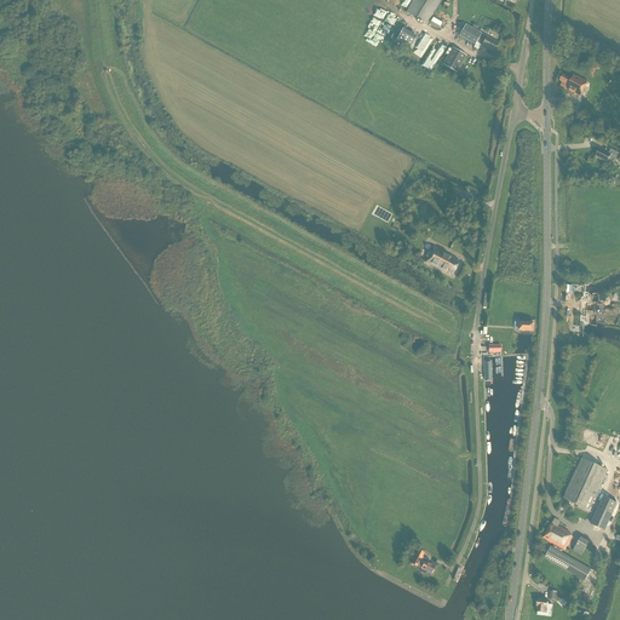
[(441,0),(413,0),(407,12),(428,24),(441,0)]
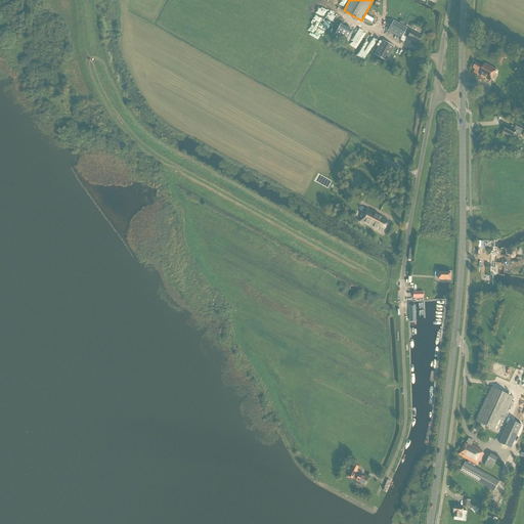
[(407,28),(394,20),(389,29),(402,37),(402,36),(417,44),(421,37),(406,29),(407,28)]
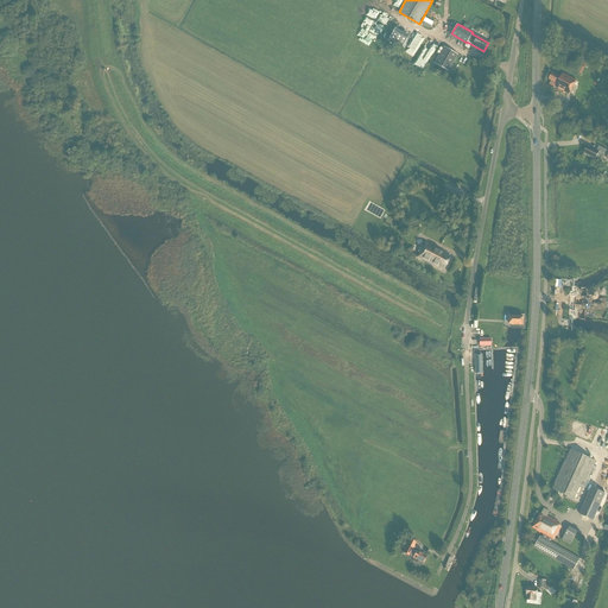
[(409,38),(394,30),(388,40),(403,48),(409,38)]
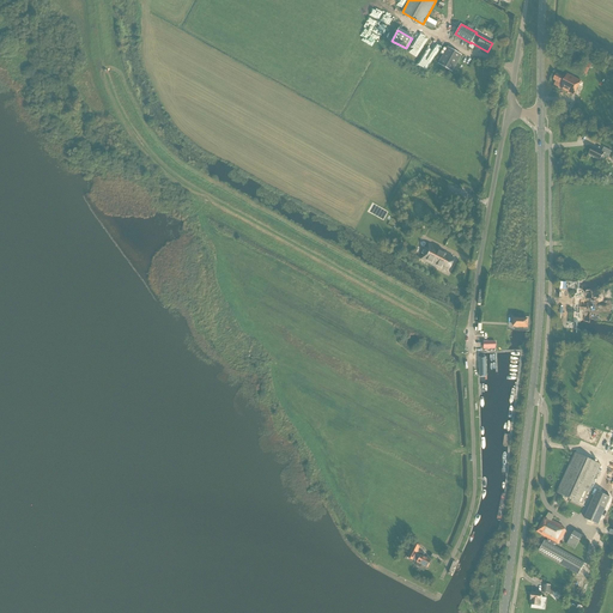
[(412,46),(408,53),(417,58),(425,41),(416,36),(411,44),(412,46)]
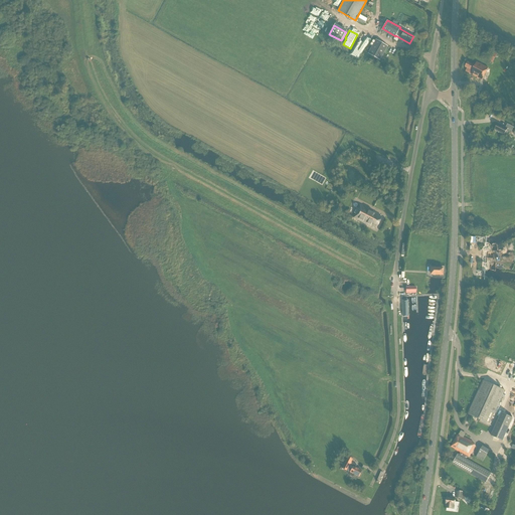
[(349,54),(357,59),(370,39),(362,33),(349,54)]
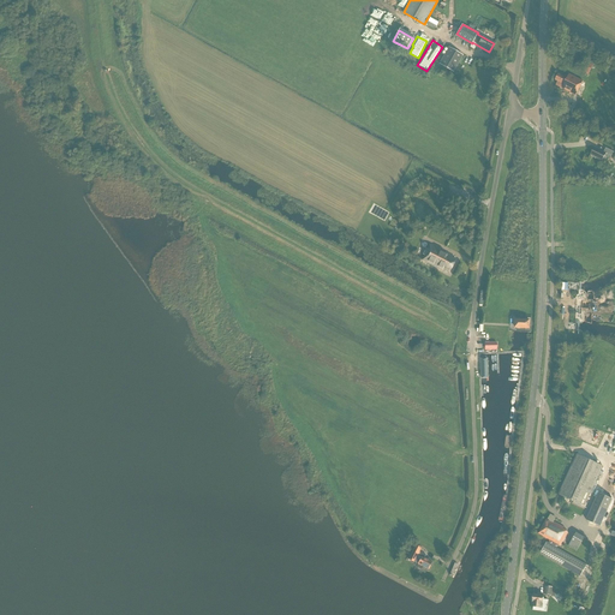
[(463,55),(448,47),(439,64),(453,72),(463,55)]
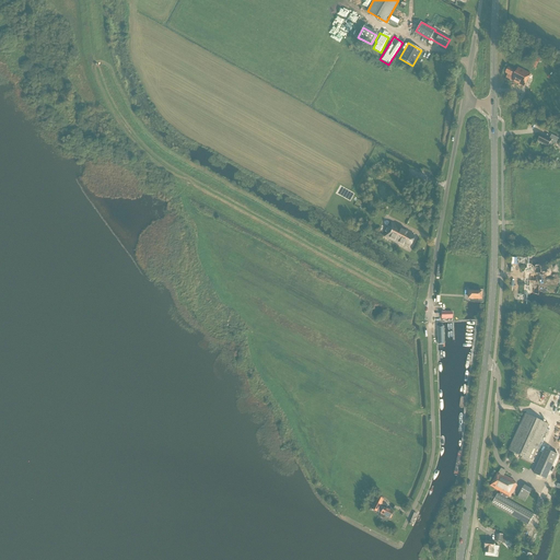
[(508,74),(506,78),(524,86),(531,74),(518,68),(516,71),(509,68),(505,73),(508,74)]
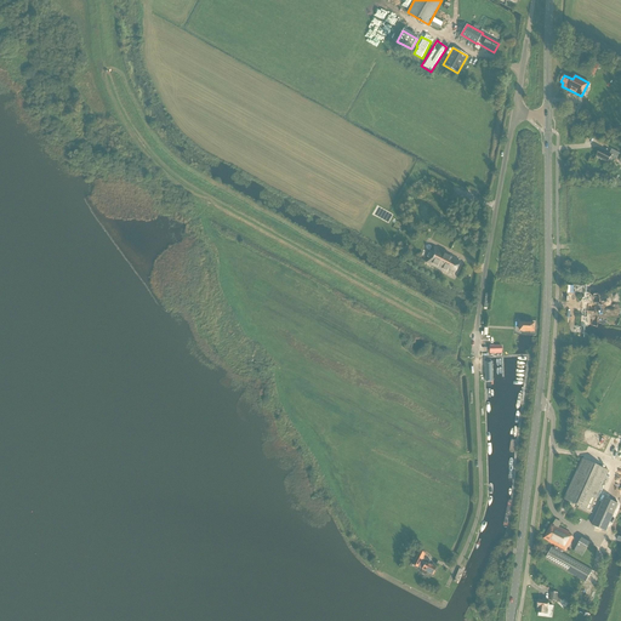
[(609,154),(600,149),(597,157),(608,163),(610,158),(616,160),(619,154),(611,149),(609,154)]
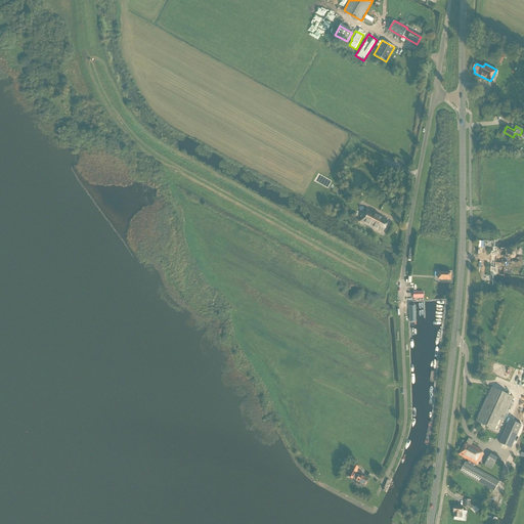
[(377,230),(377,229),(383,232),(388,221),(383,219),(384,217),(365,207),(363,212),(362,211),(359,216),(360,217),(358,221),(377,230)]
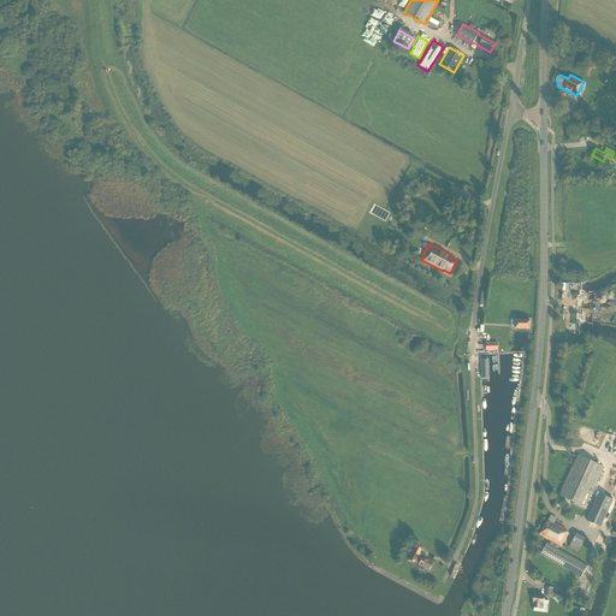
[(480,355),(481,375),(491,374),(490,355),(480,355)]
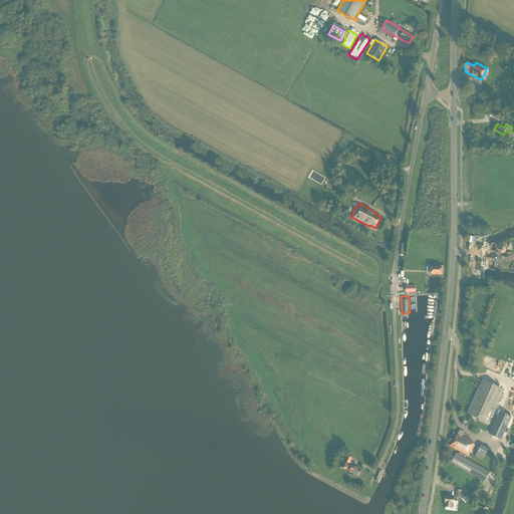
[(507,333),(500,330),(495,341),(502,344),(504,339),(508,342),(511,336),(506,334),(507,333)]
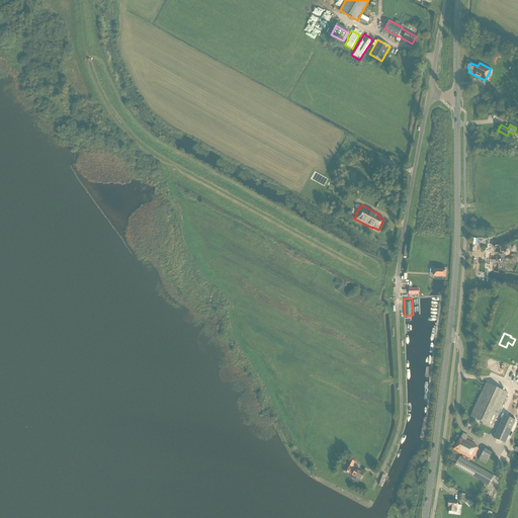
[(517,368),(517,360),(507,355),(504,362),(517,368)]
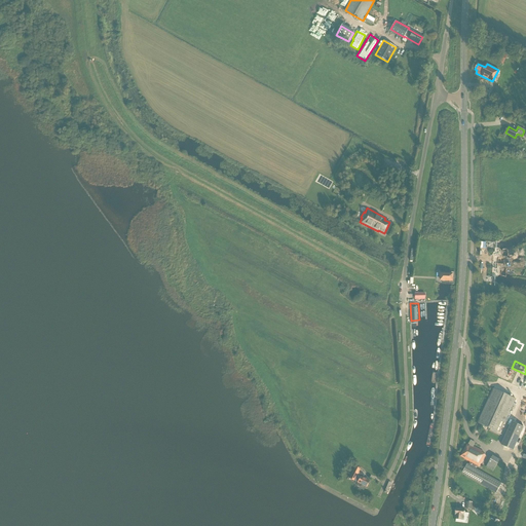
[(493,388),(479,421),(478,423),(499,433),(515,399),(493,388)]
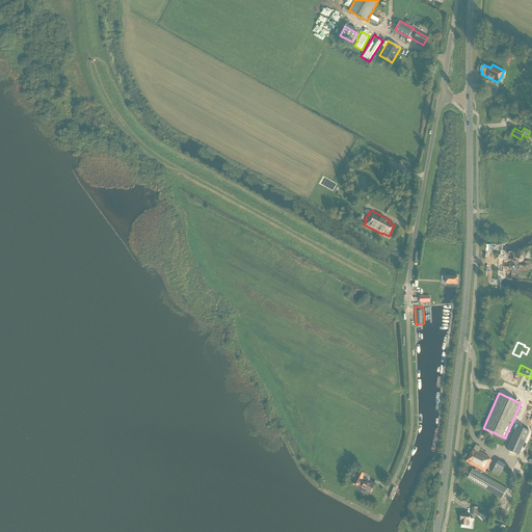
[(517,426),(507,450),(519,456),(530,431),(517,426)]
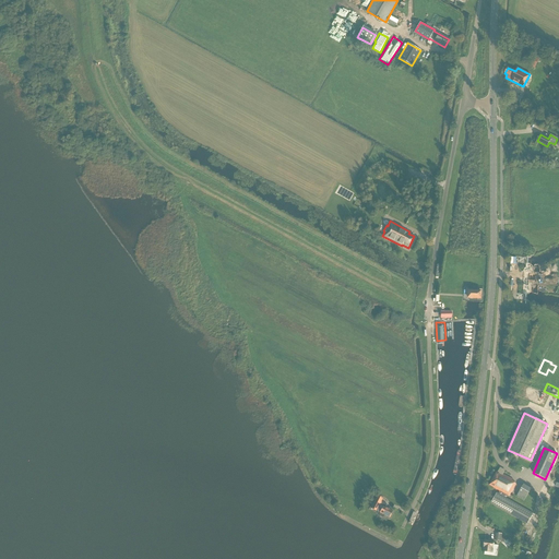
[(500,474),(497,472),(489,485),(492,487),(494,487),(500,491),(507,496),(509,497),(516,484),(512,480),(513,479),(501,474),(500,474)]
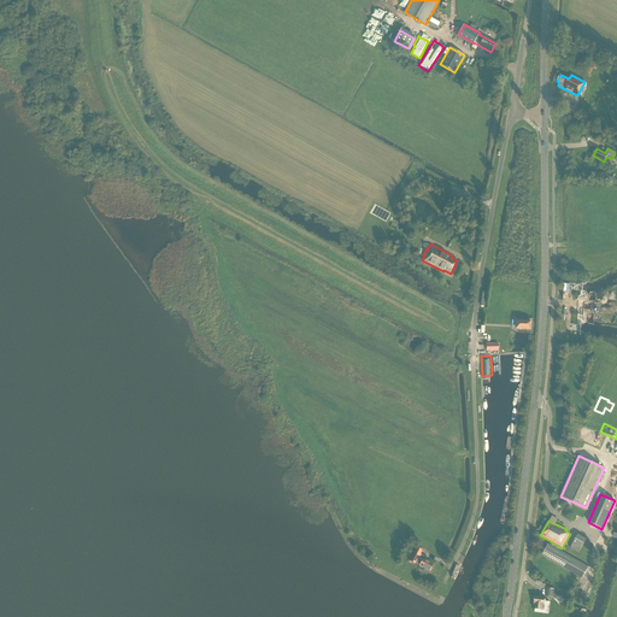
[(586,540),(577,534),(570,547),(579,553),(586,540)]
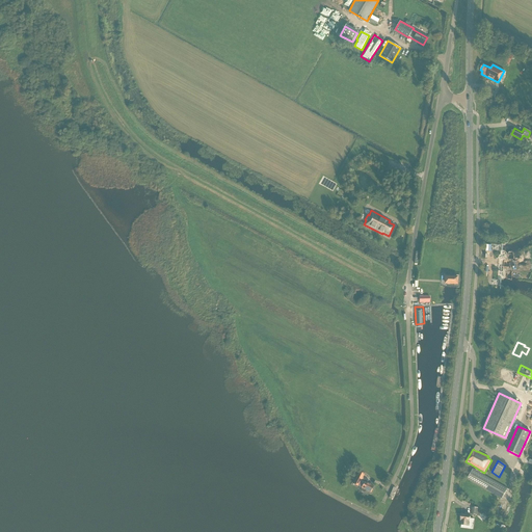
[(482,472),(476,468),(475,470),(473,469),(468,479),(502,498),(507,488),(481,474),(482,472)]
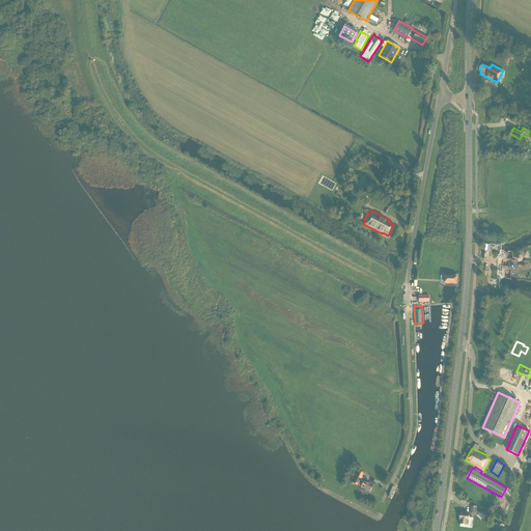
[(359,471),(353,483),(370,492),(372,485),(360,479),(363,473),(359,471)]
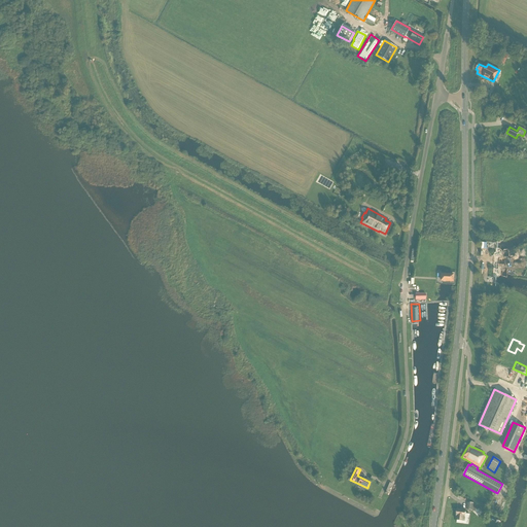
[(465,511),(457,510),(456,516),(456,520),(464,521),(465,511)]
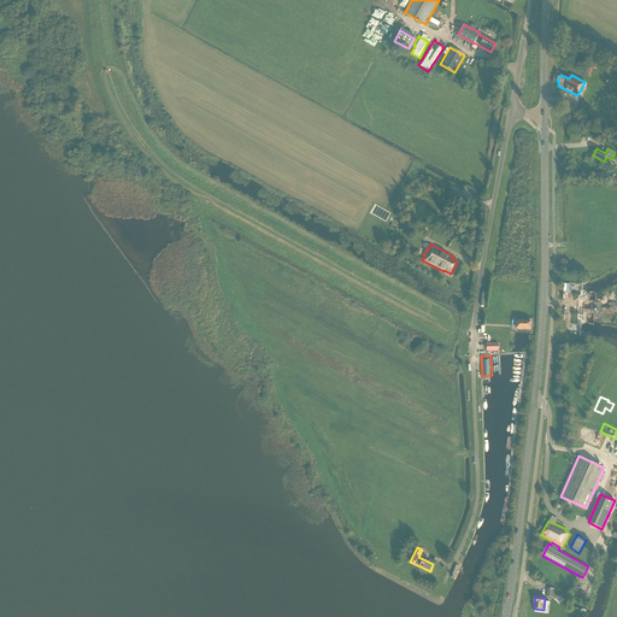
All buildings are outlined.
